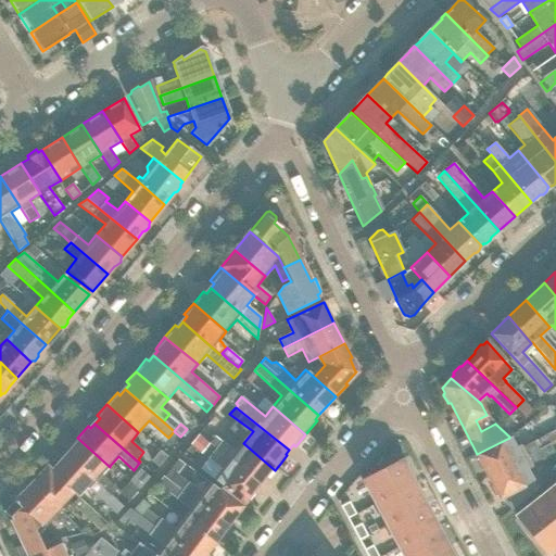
[(487,477),(550,443),(555,440),(555,431),(555,430),(532,441),(533,443),(521,449),(520,446),(516,449),(509,437),(509,438),(477,454),(478,456),(477,457),(477,458),(476,458),(476,459),(476,460),(480,468),(481,469),(482,469),(487,477)]
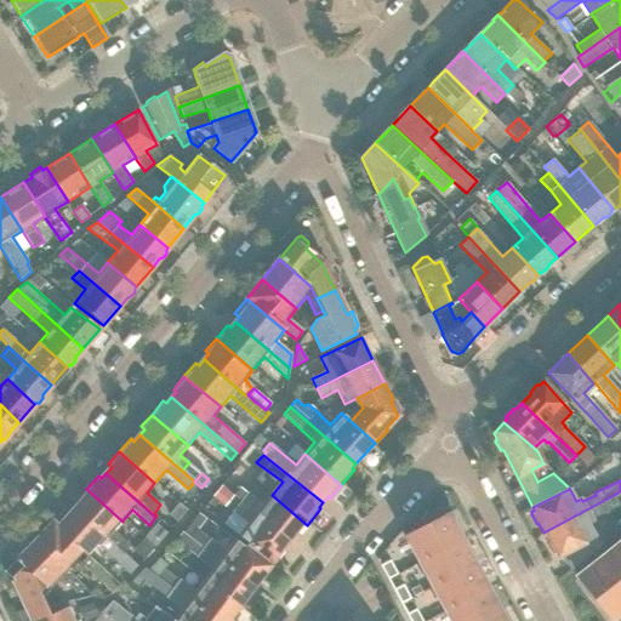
[(221,486),(212,496),(224,506),(226,505),(232,497),(233,495),(221,486)]
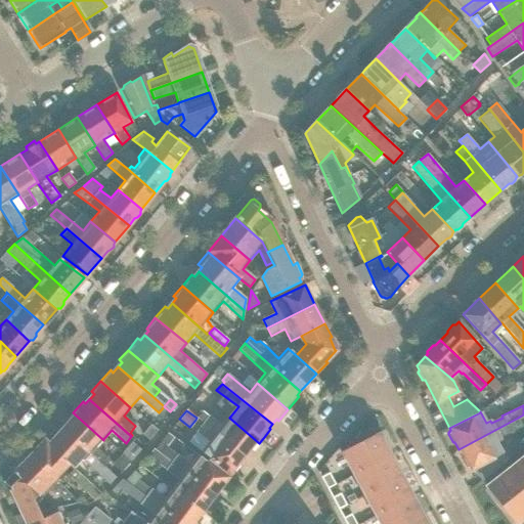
[(259,443),(229,418),(222,427),(203,410),(197,418),(195,420),(202,424),(244,459),(249,452),(251,454),(259,443)]
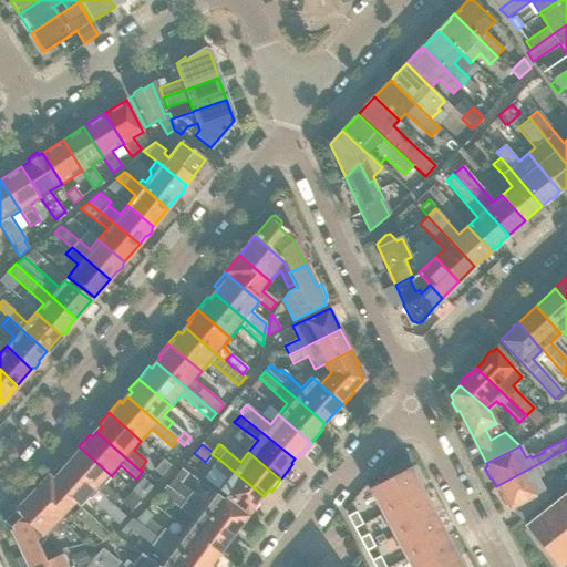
[(104,484),(112,476),(79,446),(69,457),(72,460),(66,465),(112,506),(120,497),(104,484)]
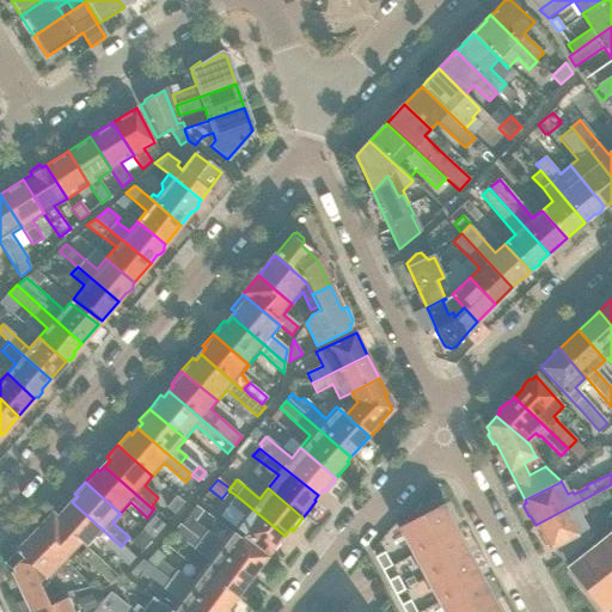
[(611,500),(606,490),(537,525),(540,532),(539,536),(545,545),(550,545),(550,548),(558,545),(564,561),(592,542),(581,520),(587,520),(585,514),(611,500)]
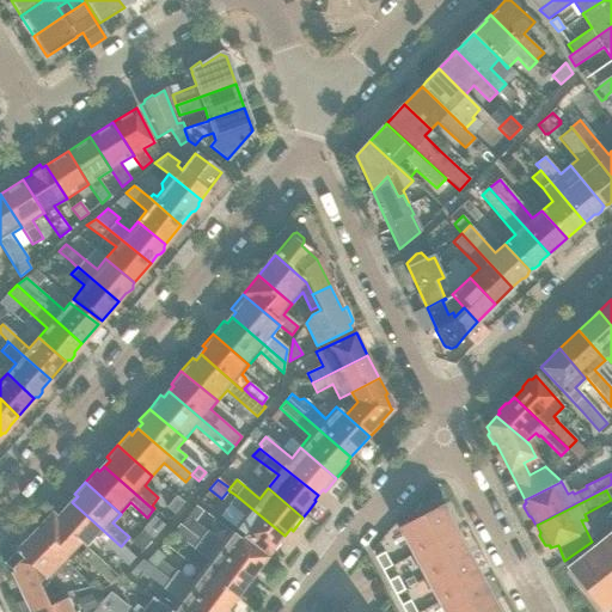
[(175,515),(184,502),(176,495),(165,508),(175,515)]
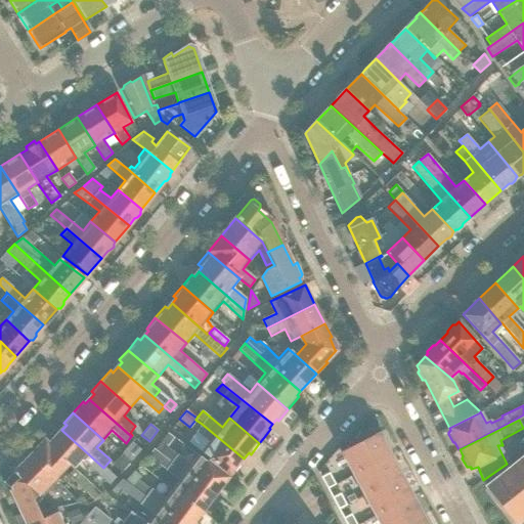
[(242,462),(244,459),(202,424),(195,431),(210,443),(203,453),(231,475),(233,472),(235,474),(244,464),(242,462)]
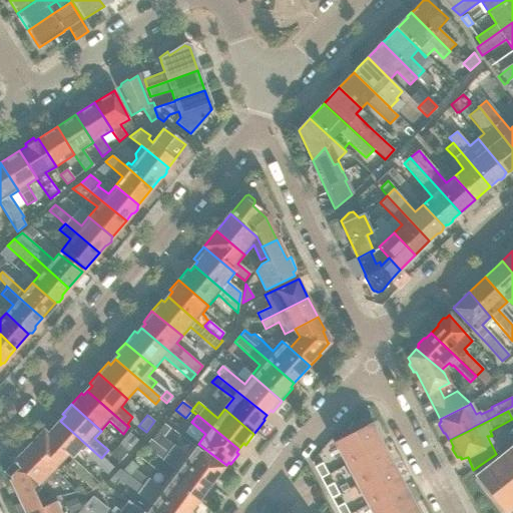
[(101,458),(60,421),(57,424),(53,420),(42,433),(71,460),(72,458),(79,450),(106,475),(112,468),(101,458)]
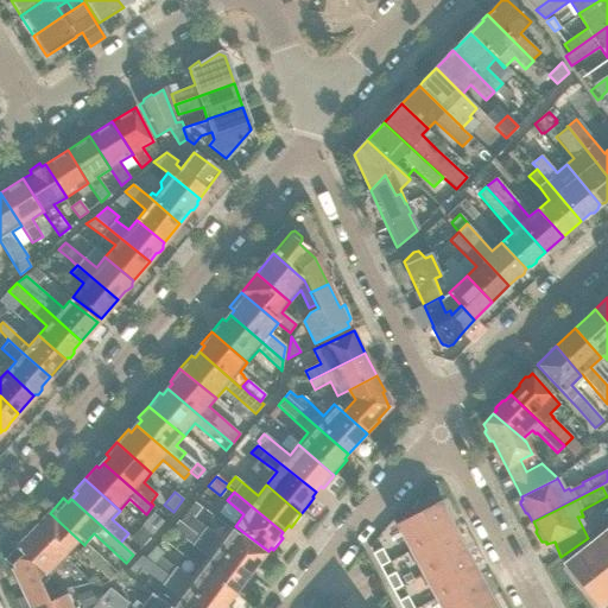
[(202,538),(251,575),(255,569),(257,569),(258,568),(263,561),(264,559),(264,558),(264,557),(264,556),(263,555),(264,553),(232,530),(223,542),(192,520),(202,507),(195,501),(179,520),(185,526),(190,529),(198,536),(202,538)]
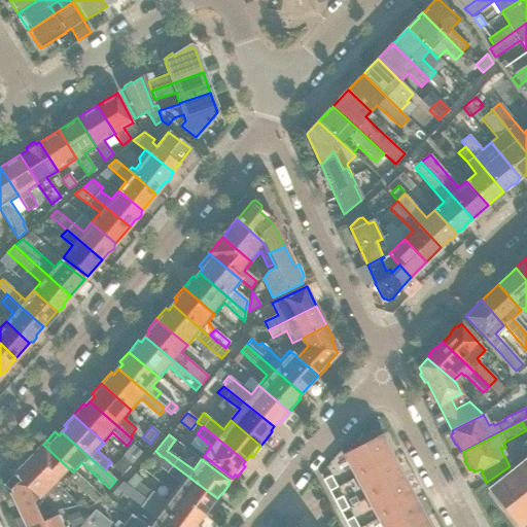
[(355,477),(392,457),(380,436),(344,456),(355,477)]
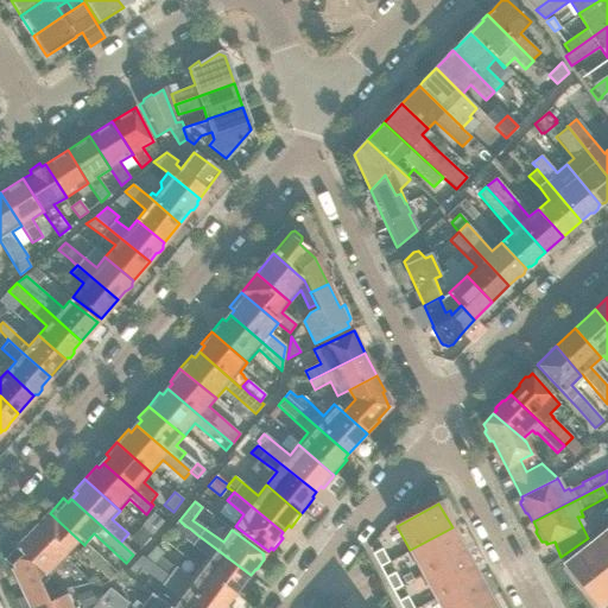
[(139,527),(150,538),(164,521),(153,512),(139,527)]
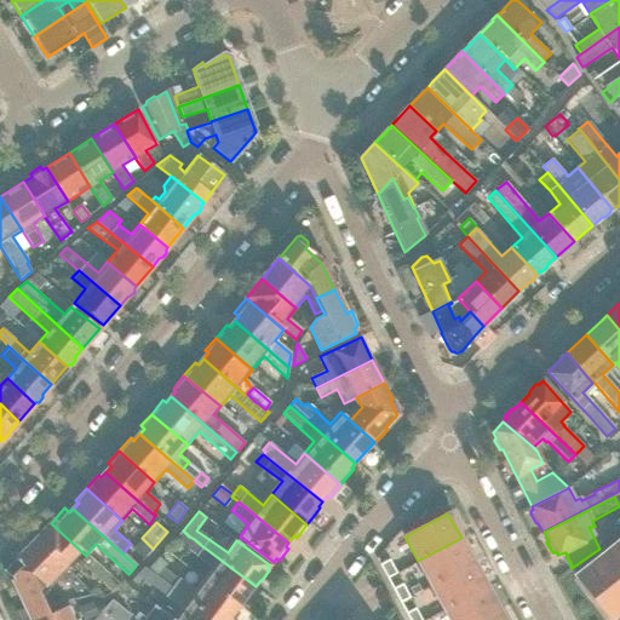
[(120,584),(87,554),(86,556),(51,523),(34,541),(33,543),(65,572),(68,568),(76,560),(79,563),(113,592),(120,584)]
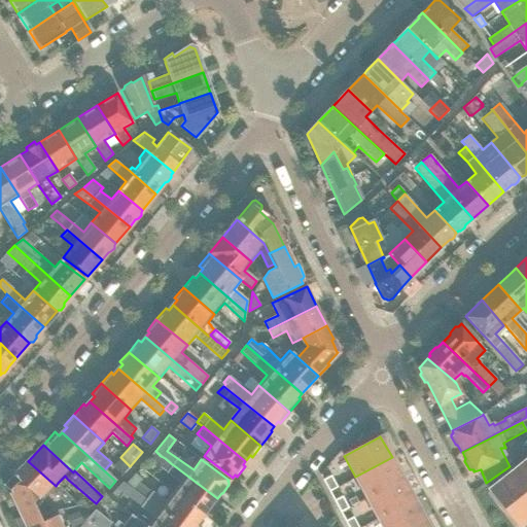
[(121,476),(130,466),(120,457),(112,466),(121,476)]
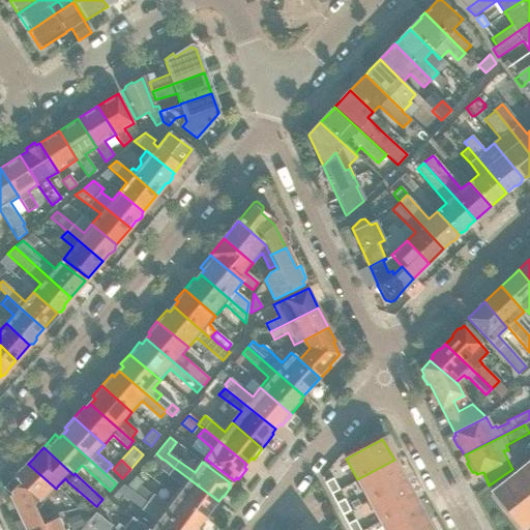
[(394,460),(357,479),(369,501),(405,481),(394,460)]
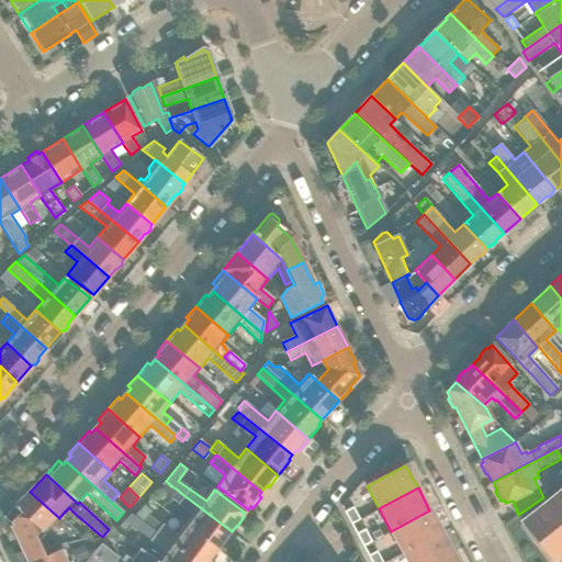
[(172,499),(177,504),(183,495),(176,489),(169,497),(172,499)]
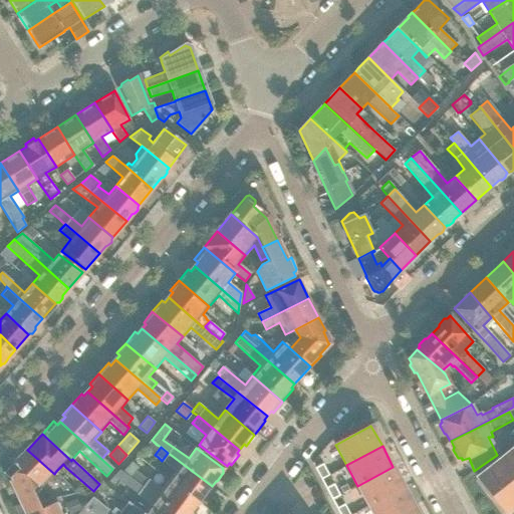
[(513,507),(513,448),(478,478),(506,513),(513,507)]
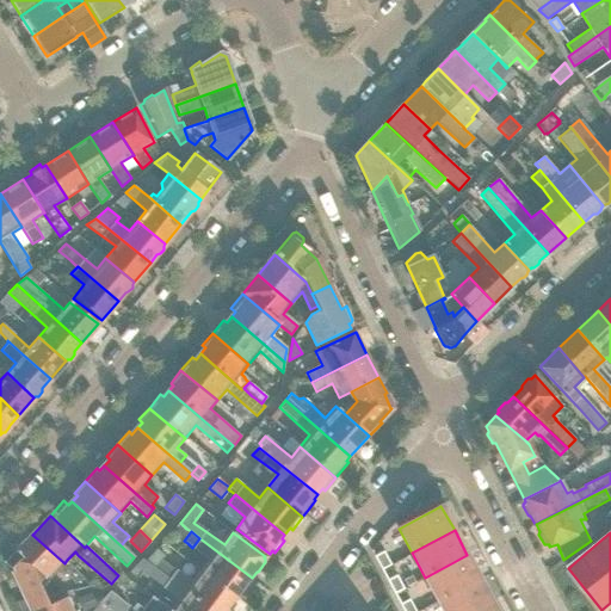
[(82,576),(67,560),(65,563),(32,535),(16,551),(45,581),(59,568),(65,575),(66,575),(75,584),(82,576)]
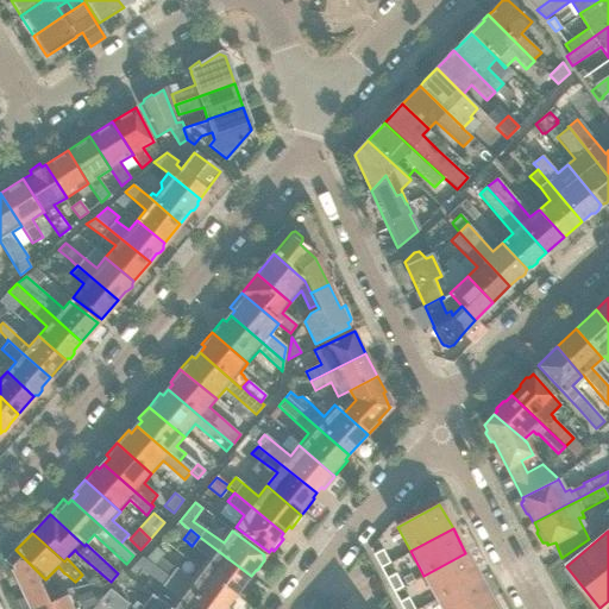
[(246,583),(251,576),(202,539),(199,537),(192,546),(195,548),(211,560),(201,571),(237,597),(245,585),(246,585),(246,584),(246,583)]
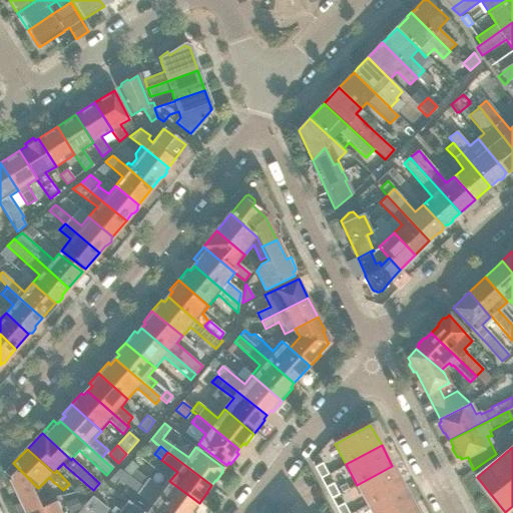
[(130,476),(138,467),(131,460),(121,471),(130,476)]
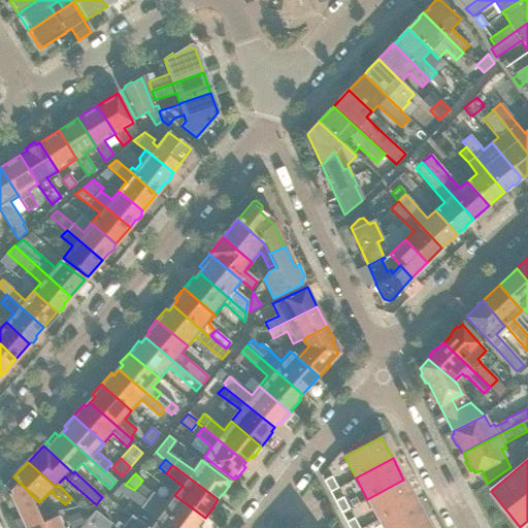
[(39,502),(13,476),(3,487),(8,491),(26,527),(29,527),(42,522),(34,506),(39,502)]
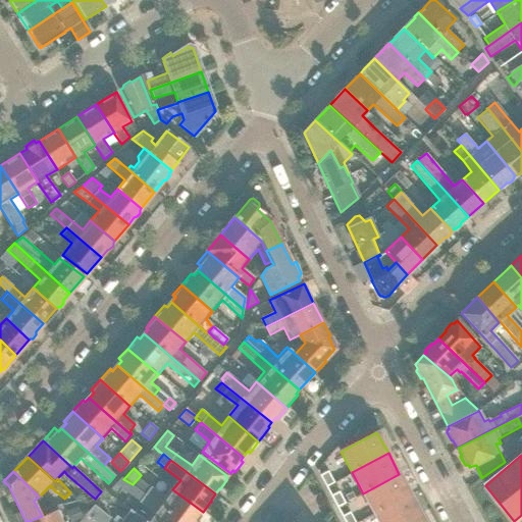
[(326,486),(333,482),(327,471),(320,475),(326,486)]
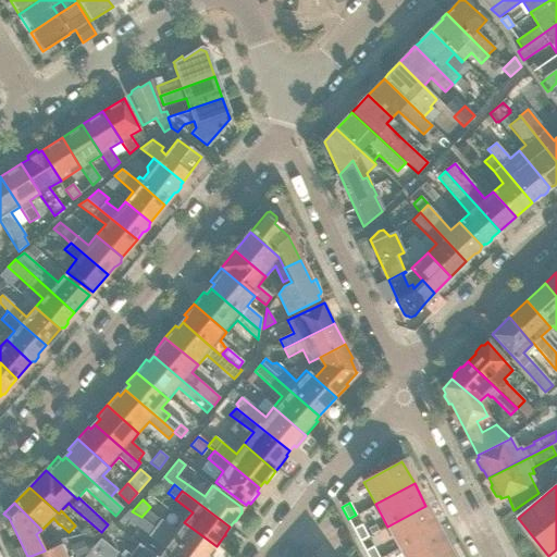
[(399,548),(437,528),(425,506),(387,527),(399,548)]
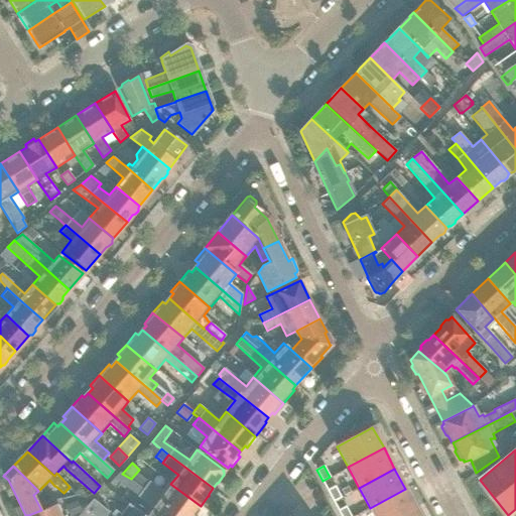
[(170,484),(164,493),(148,481),(143,489),(177,515),(192,515),(194,515),(201,506),(170,484)]
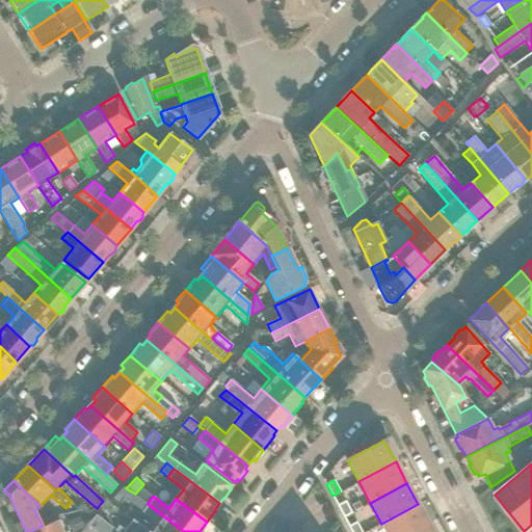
[(343,516),(351,512),(345,501),(338,505),(343,516)]
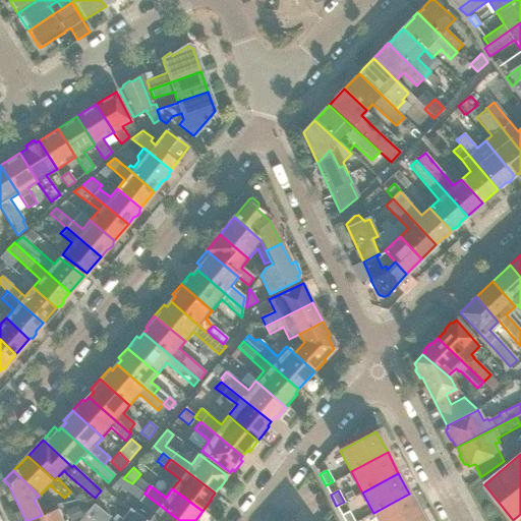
[(179,520),(145,494),(138,501),(155,513),(148,520),(179,520)]
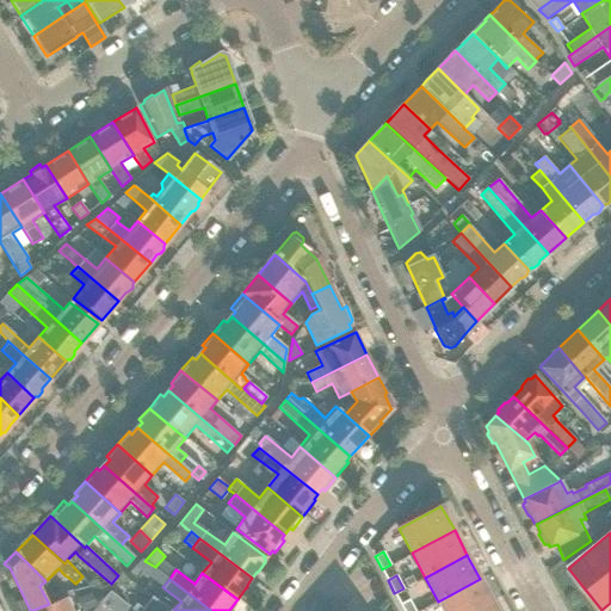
[(443,610),(476,610),(493,603),(480,579),(438,602),(443,610)]
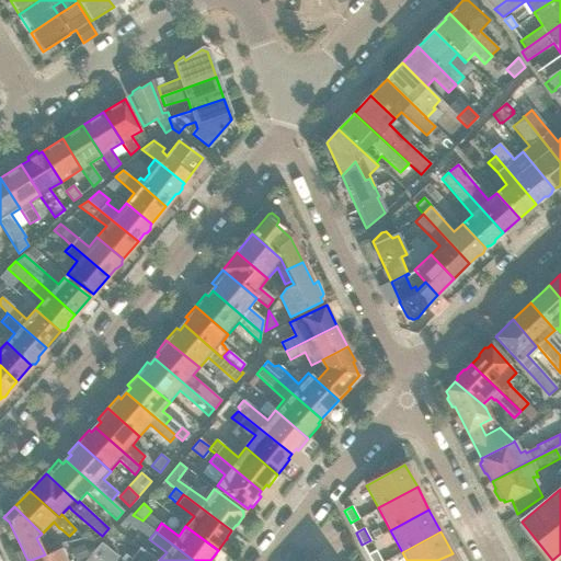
[(101,560),(114,560),(118,557),(101,542),(91,553),(101,560)]
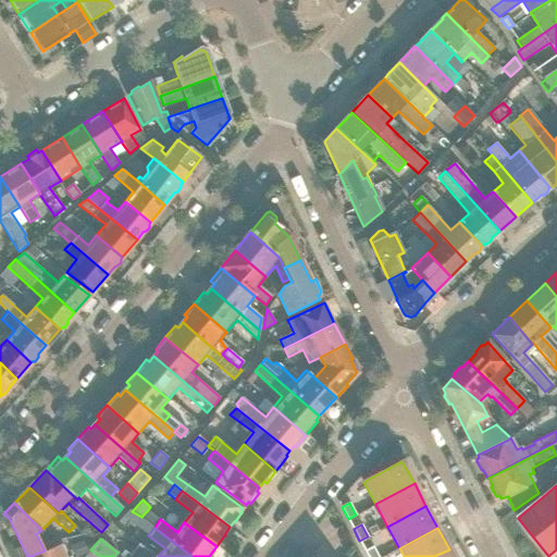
[(74,556),(77,556),(88,553),(83,540),(70,545),(74,556)]
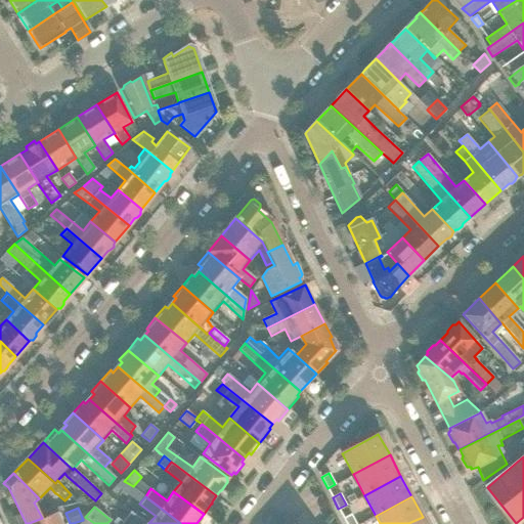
[(59,523),(59,522),(60,519),(58,513),(54,512),(42,518),(29,523),(59,523)]
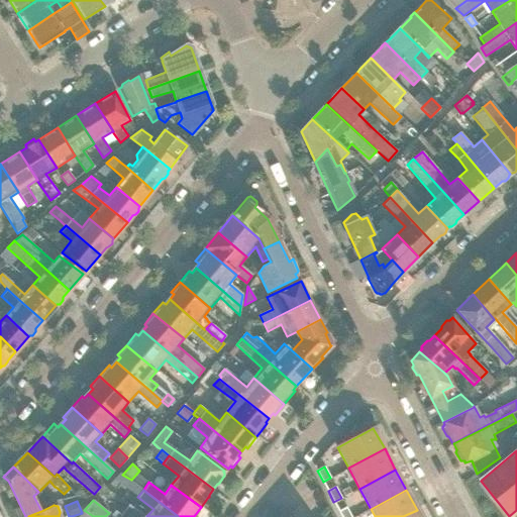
[(341,516),(350,516),(346,508),(338,511),(341,516)]
